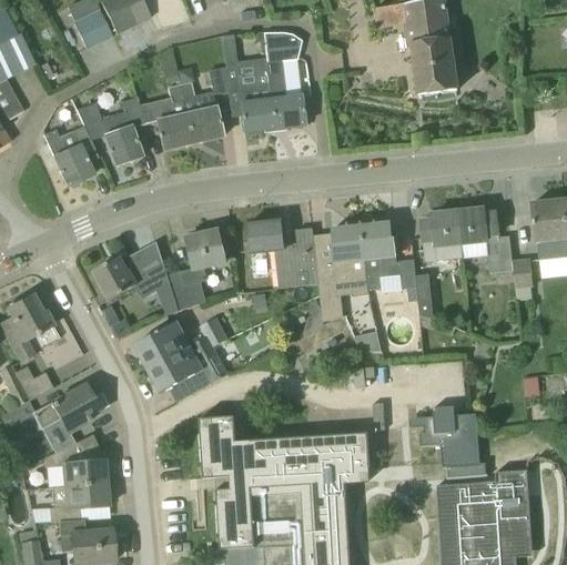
[(151,17),(143,0),(101,0),(118,33),(151,17)]
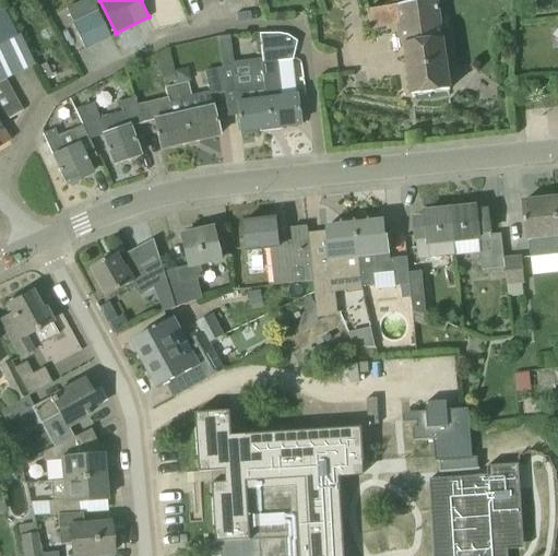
[(406,47),(444,42),(438,0),(417,0),(369,9),(371,25),(402,20),(406,47)]
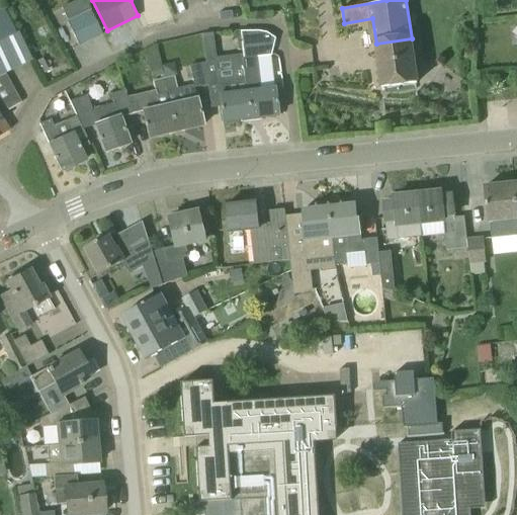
[(0,72),(32,56),(17,29),(15,30),(2,5),(0,5),(0,72)]
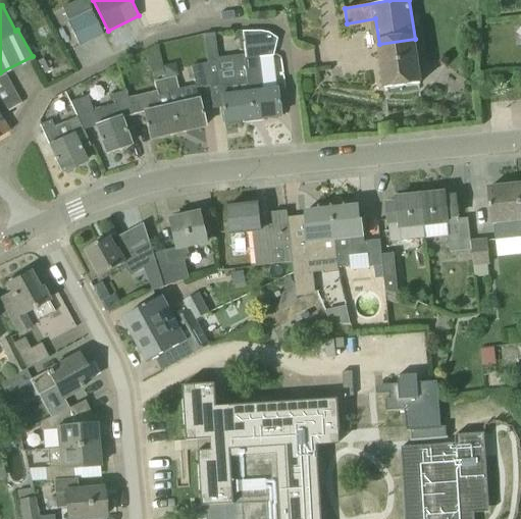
[(92,8),(67,19),(80,44),(103,33),(92,8)]
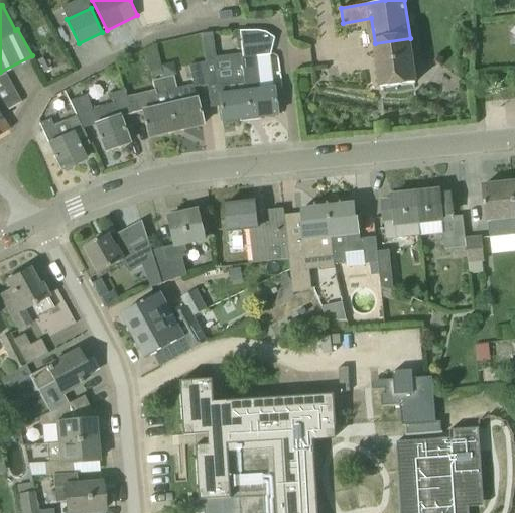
[(246,89),(249,116),(276,113),(274,101),(275,101),(275,98),(274,98),(273,86),(259,87),(255,54),(270,52),(270,51),(273,36),(265,30),(257,28),(239,28),(242,52),(246,89)]
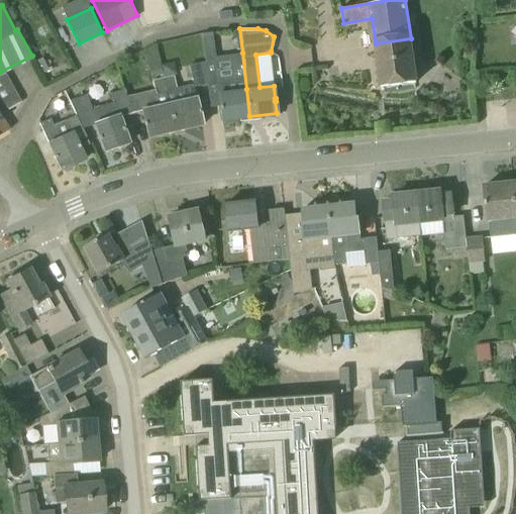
[(411,38),(376,43),(381,85),(398,82),(417,80),(411,38)]
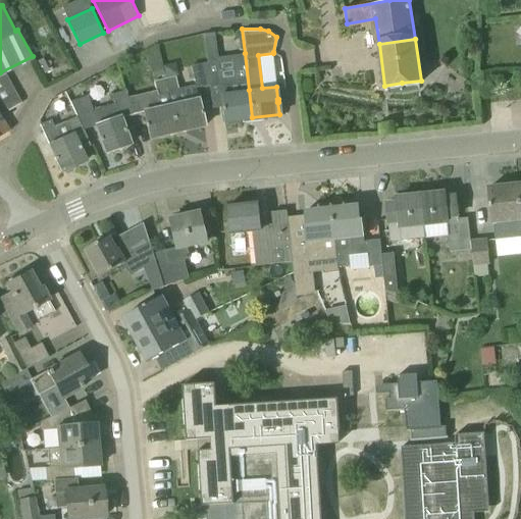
[(223,120),(252,117),(249,90),(245,53),(232,54),(232,56),(218,58),(217,51),(206,52),(207,61),(209,84),(219,83),(221,105),(222,108),(223,120)]
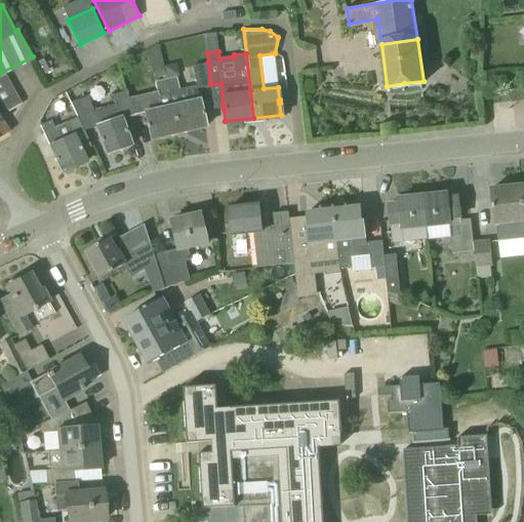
[(45,73),(50,70),(43,56),(38,59),(45,73)]
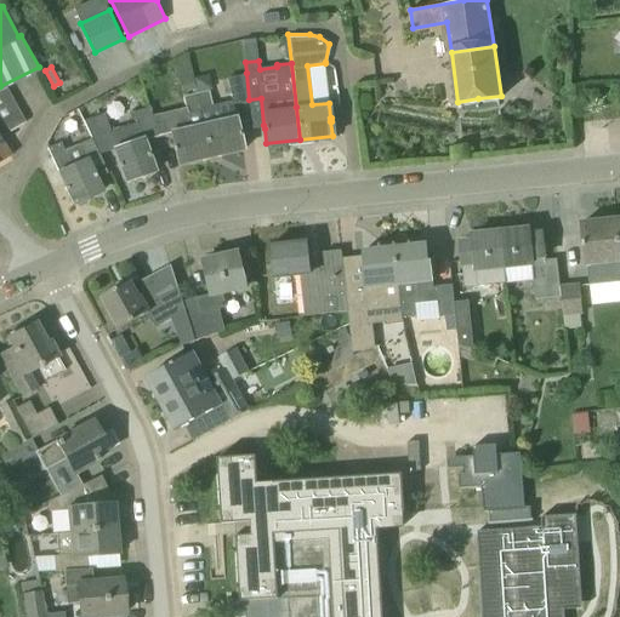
[(195,86),(193,73),(192,70),(177,74),(178,76),(181,90),(195,86)]
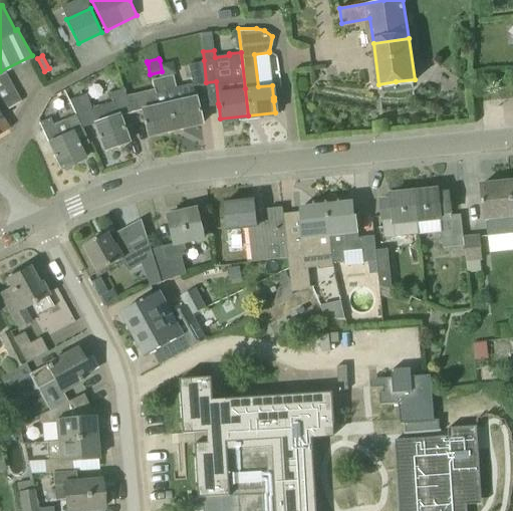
[(192,81),(192,82),(193,85),(199,84),(206,82),(204,60),(188,63),(192,81)]
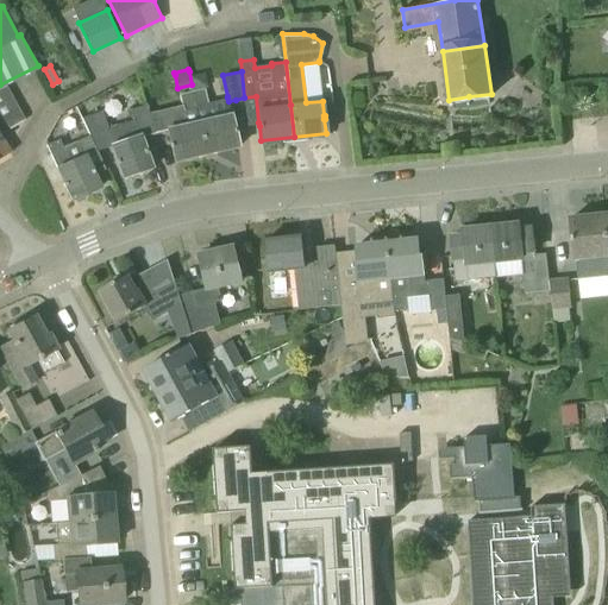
[(234,127),(229,101),(227,98),(208,102),(205,87),(193,90),(207,152),(238,145),(236,131),(234,127)]
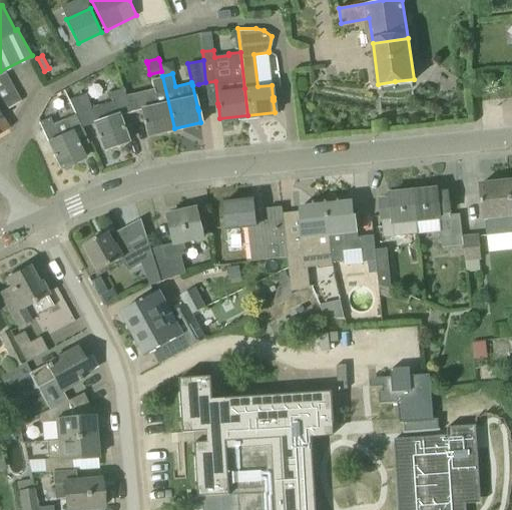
[(174,128),(162,76),(154,77),(151,78),(153,87),(125,94),(130,110),(141,107),(143,119),(144,122),(147,134),(174,128)]
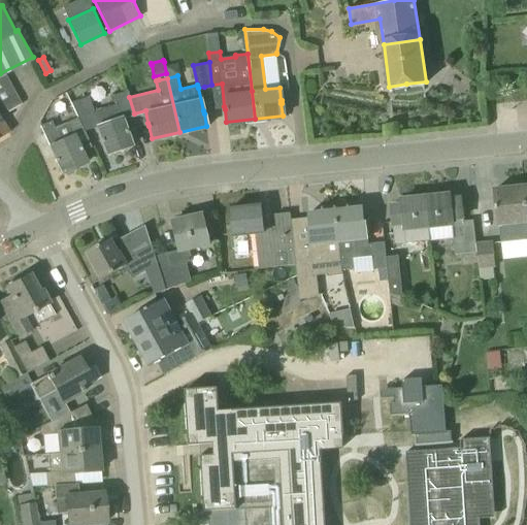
[(106,154),(131,144),(127,132),(127,131),(126,129),(122,117),(134,113),(129,97),(127,90),(112,94),(116,102),(94,109),(89,95),(70,101),(77,117),(84,130),(96,125),(101,137),(100,138),(101,140),(102,140),(106,154)]
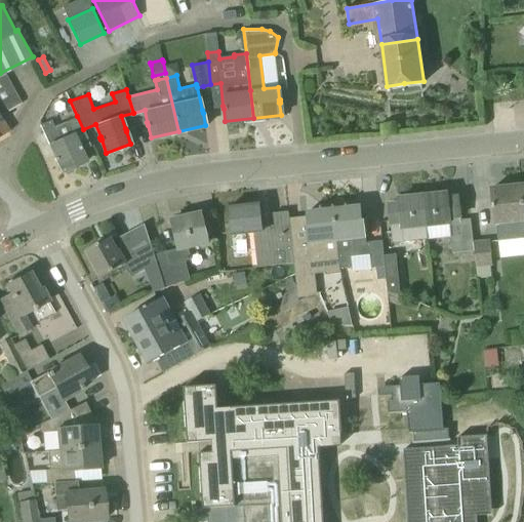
[(0,134),(9,129),(0,114),(0,134)]
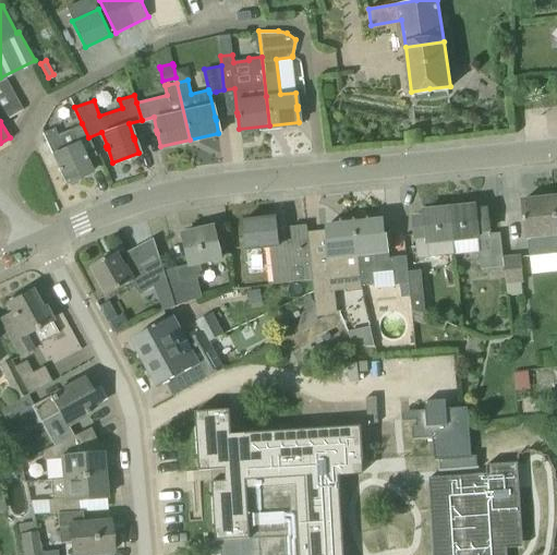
[(60,169),(65,182),(91,170),(86,159),(97,154),(88,137),(82,123),(58,134),(55,125),(43,131),(47,142),(52,152),(58,166),(59,169),(60,169)]
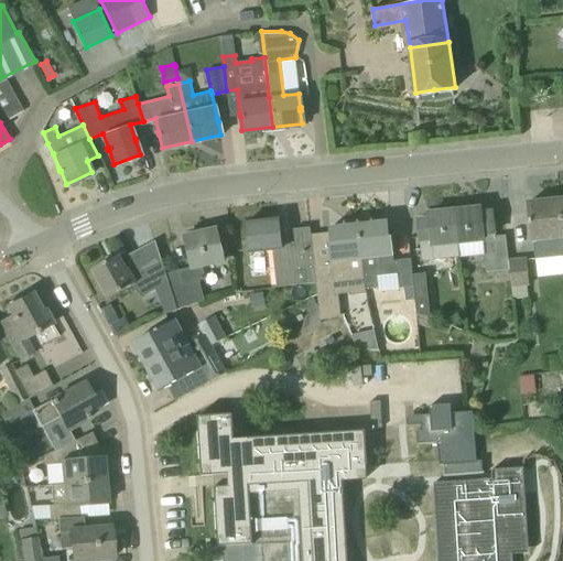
[(562,224),(560,197),(528,201),(534,259),(562,256),(562,224)]
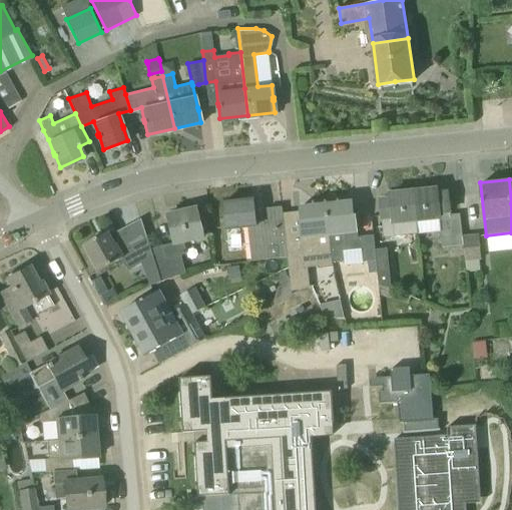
[(437,187),(414,189),(417,220),(439,218),(442,245),(463,243),(460,211),(450,212),(448,188),(437,189),(437,187)]
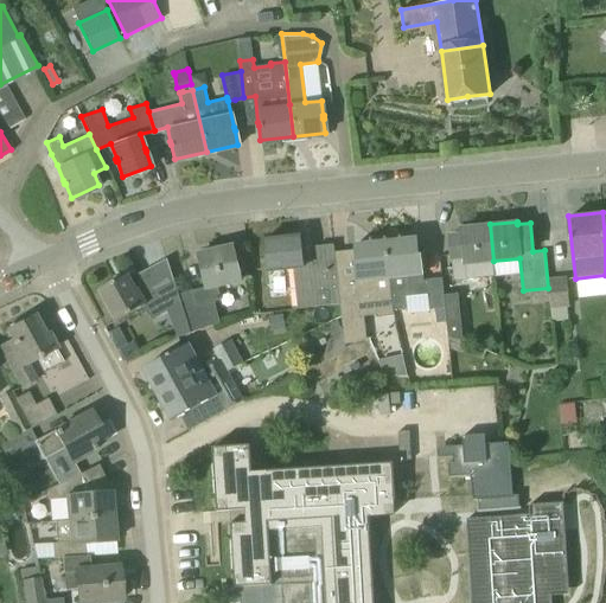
[(461,228),(463,233),(450,235),(454,278),(495,274),(493,261),(490,224),(461,228)]
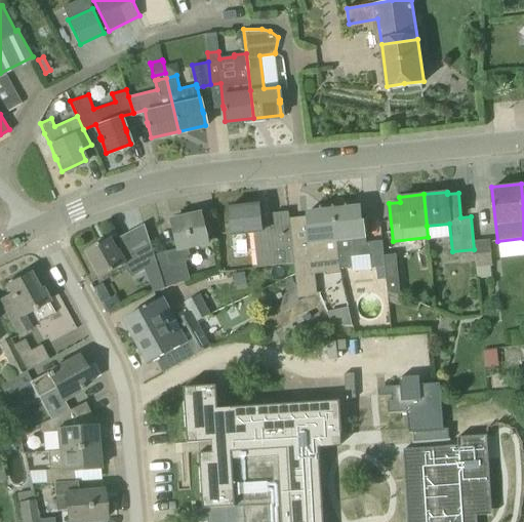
[(257,266),(294,262),(292,239),(289,209),(274,211),(275,223),(262,225),(259,202),(229,205),(232,235),(254,232),(257,266)]
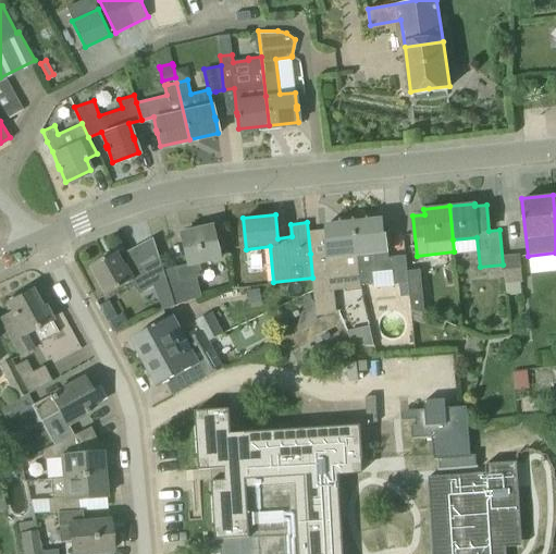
[(368,214),(354,217),(360,283),(374,282),(373,270),(393,268),(395,282),(400,282),(409,281),(408,269),(406,254),(390,255),(387,232),(384,232),(383,218),(369,219),(368,214)]
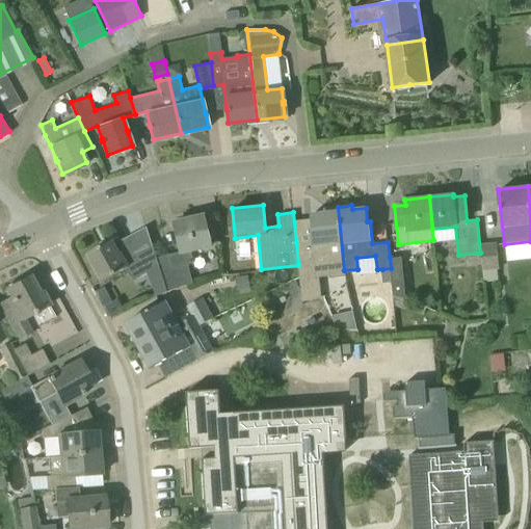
[(310,228),(312,241),(296,242),(298,265),(302,301),(321,295),(319,275),(321,274),(320,262),(328,262),(329,276),(345,274),(344,270),(338,207),(325,208),(325,212),(311,214),(313,228),(310,228)]
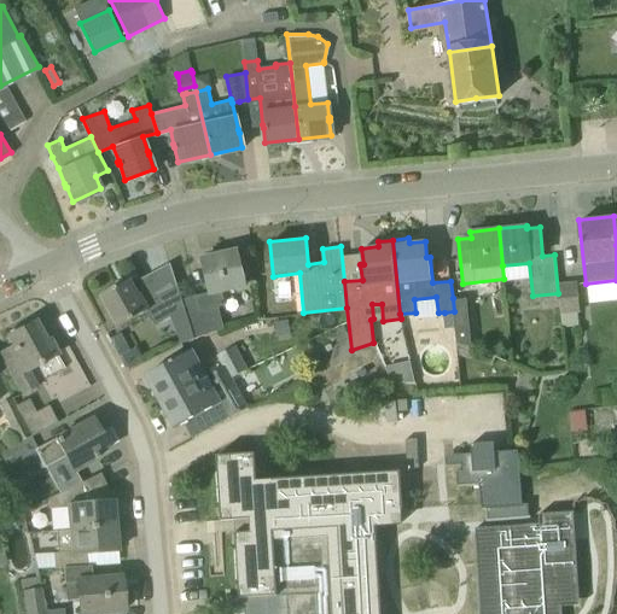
[(223,291),(246,286),(237,249),(202,257),(210,290),(182,297),(195,337),(225,327),(220,304),(226,303),(223,291)]
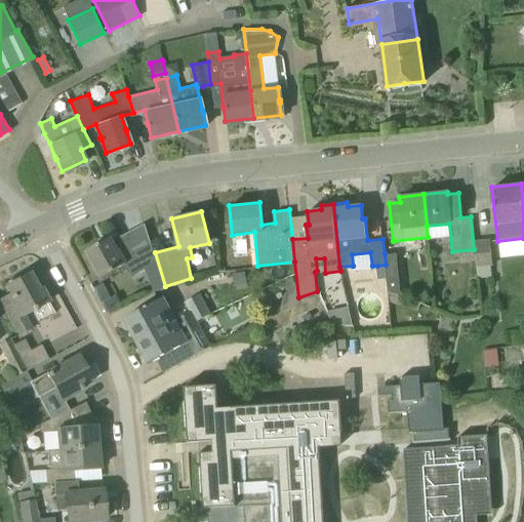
[(86,248),(101,275),(142,253),(147,263),(155,289),(165,286),(155,252),(150,237),(133,245),(129,236),(115,243),(110,235),(86,248)]
